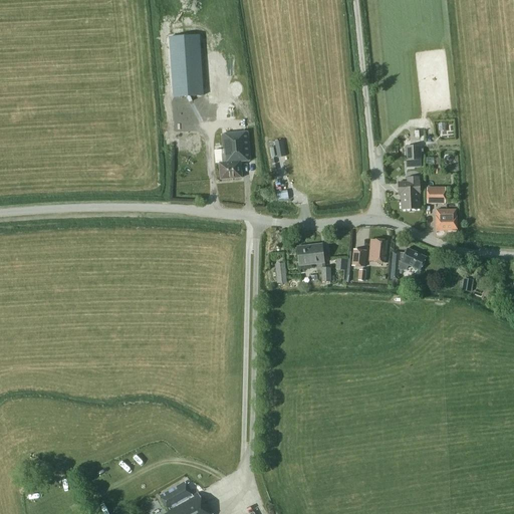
[(196,44),(166,47),(172,107),(202,104),(196,44)]
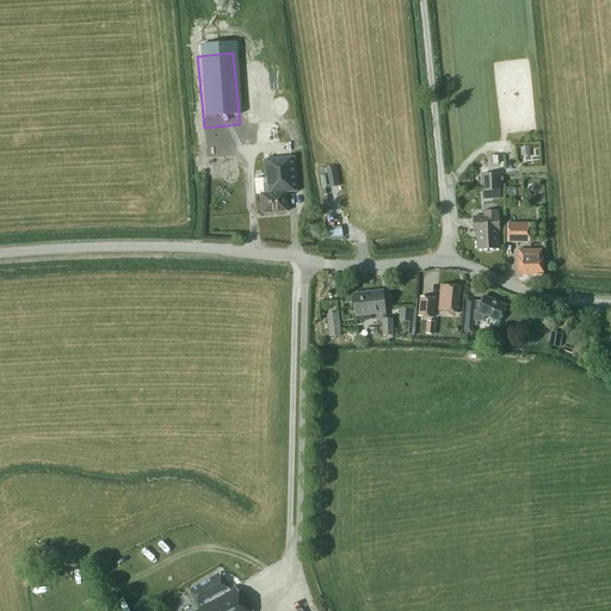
[(304,191),(302,156),(264,160),(266,184),(264,184),(264,193),(260,195),(261,214),(288,211),(285,192),(304,191)]
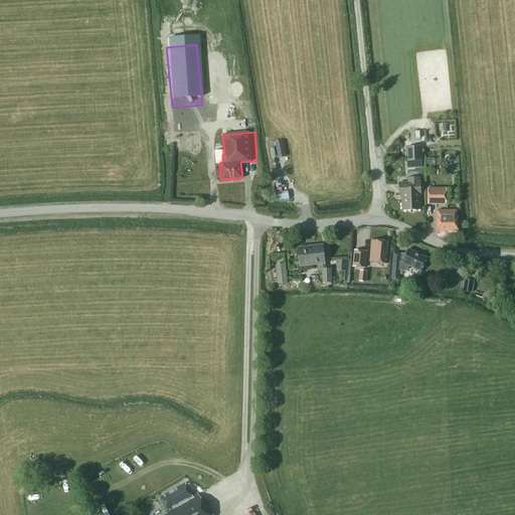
[(276,142),(278,158),(285,157),(283,141),(276,142)]
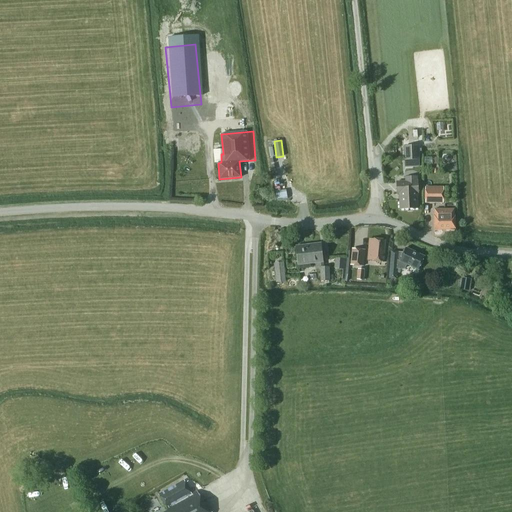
[(404,147),(404,160),(420,160),(419,146),(404,147)]
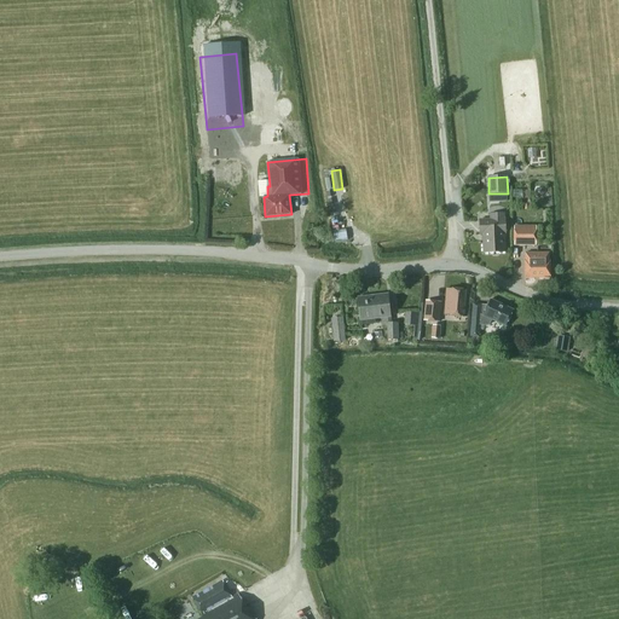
[(482,235),(484,254),(505,253),(504,213),(490,214),(490,220),(479,220),(480,235),(482,235)]
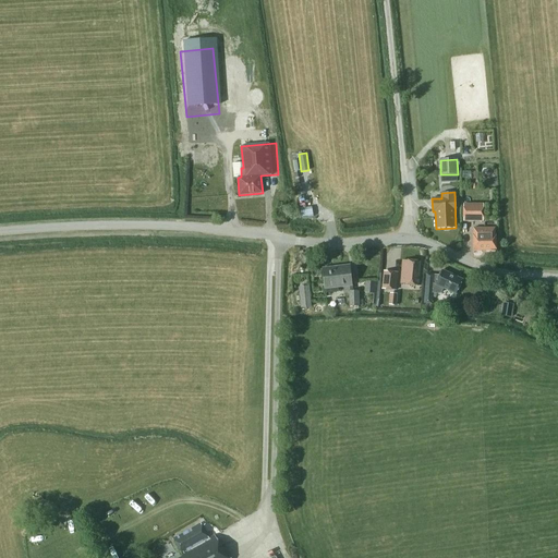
[(483,205),(463,205),(463,221),(484,221),(483,205)]
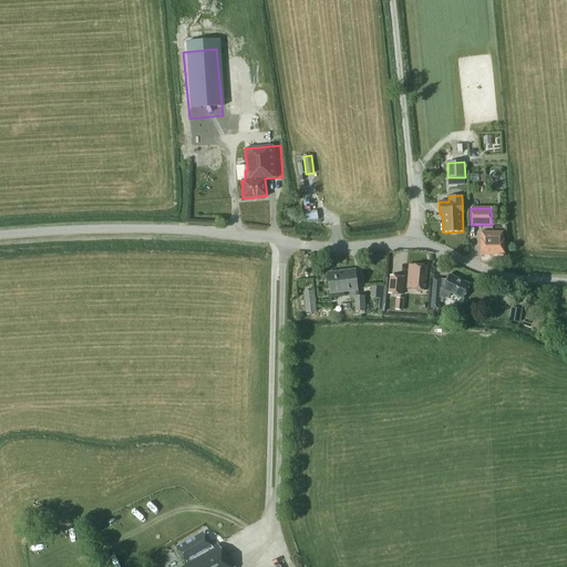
[(481,239),(481,255),(504,255),(504,239),(503,239),(503,232),(481,232),(481,239)]
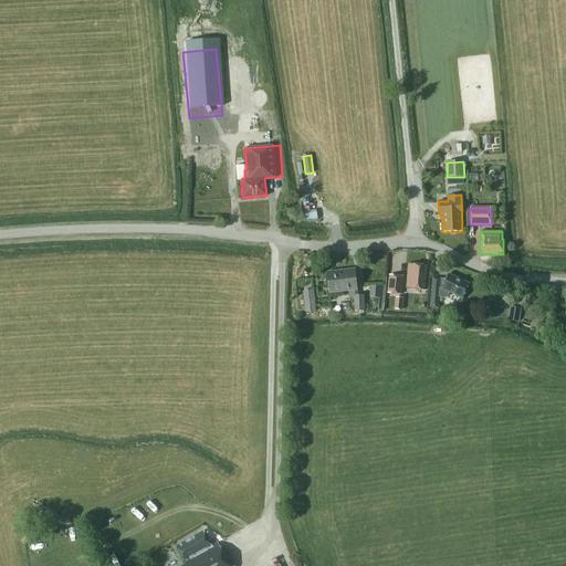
[(406,289),(423,290),(426,265),(408,264),(406,289)]
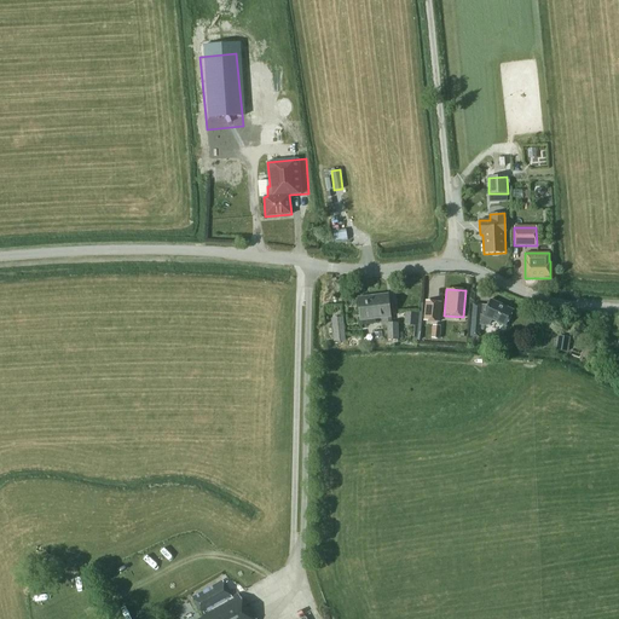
[(391,317),(388,294),(358,298),(360,320),(391,317)]
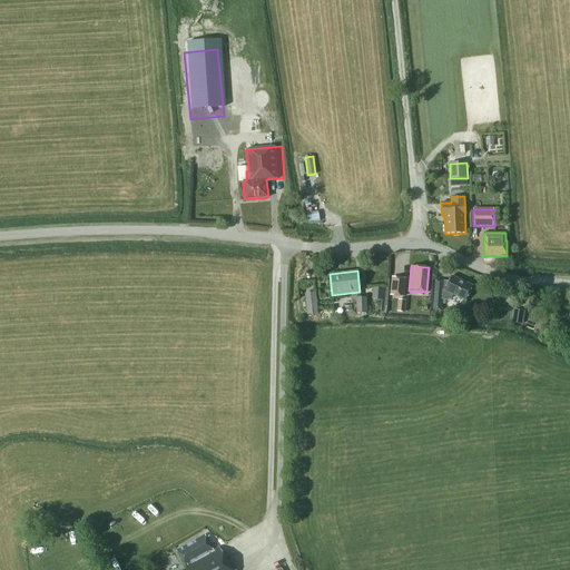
[(441,311),(442,300),(450,301),(453,294),(465,301),(472,286),(451,276),(449,282),(443,281),(435,279),(433,310),(441,311)]
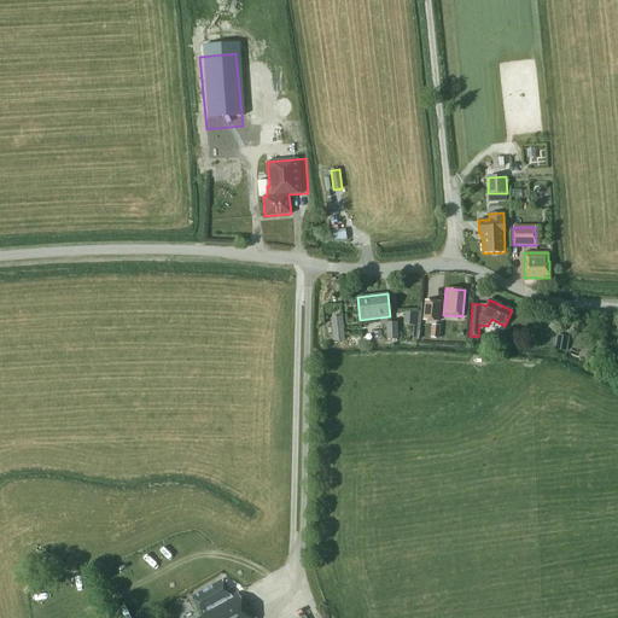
[(438,321),(441,302),(426,301),(424,320),(438,321)]
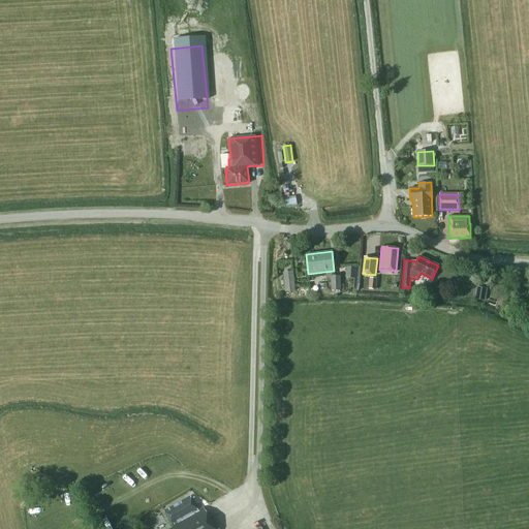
[(346,277),(354,277),(352,288),(358,289),(361,267),(347,266),(346,277)]
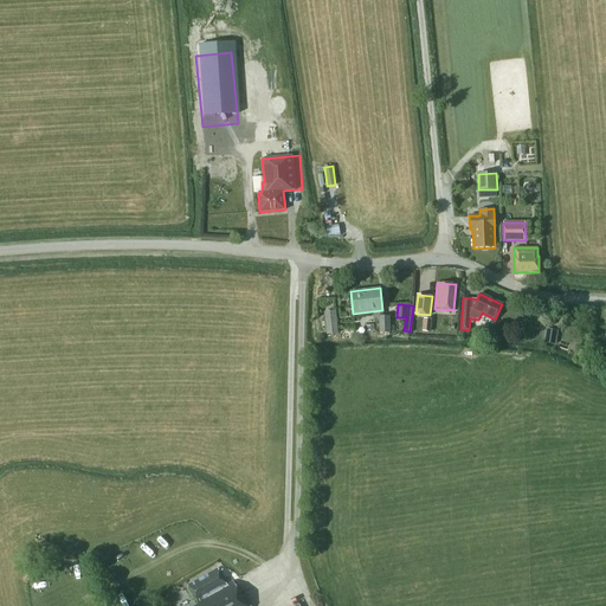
[(542,326),(546,309),(536,308),(534,323),(542,326)]
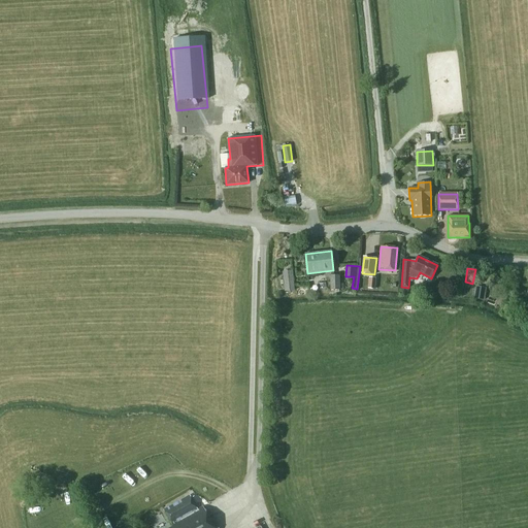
[(293,270),(283,271),(285,292),(295,291),(293,270)]
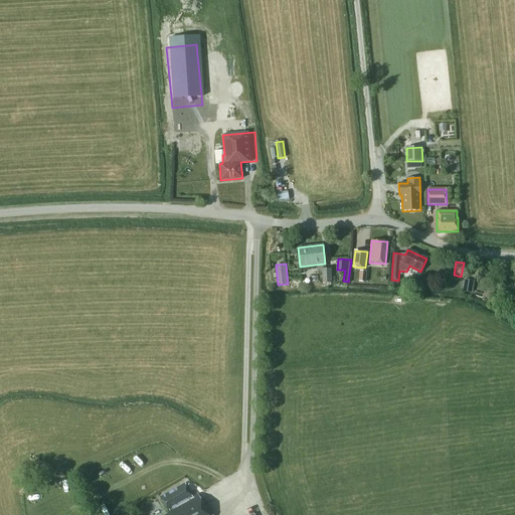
[(331,283),(331,269),(322,269),(323,283),(331,283)]
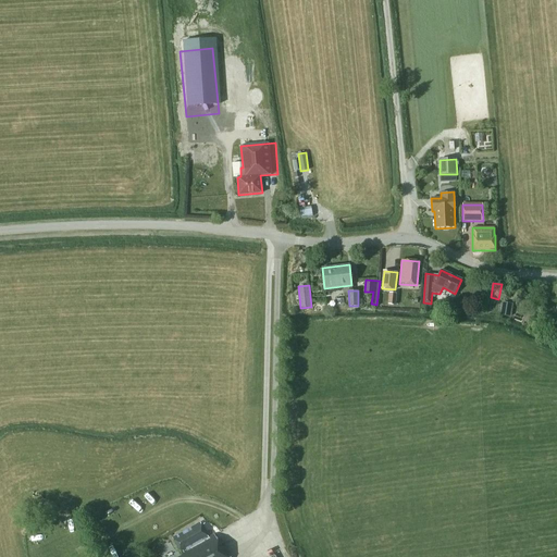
[(514,304),(502,301),(499,314),(510,317),(514,304)]
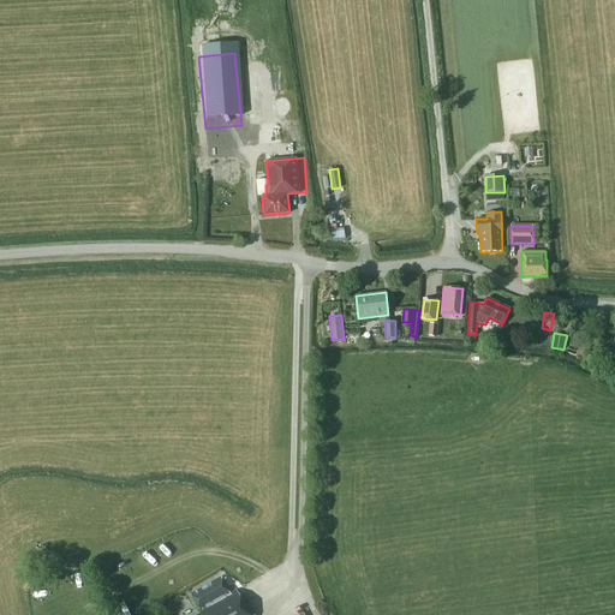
[(230,593),(221,577),(190,595),(201,614),(197,614),(250,614),(237,590),(230,593)]
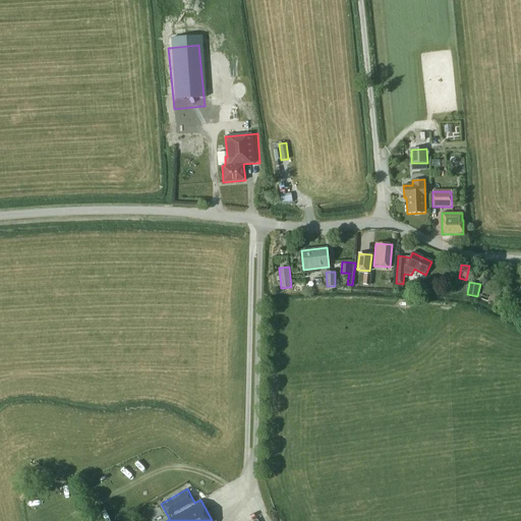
All buildings are outlined.
